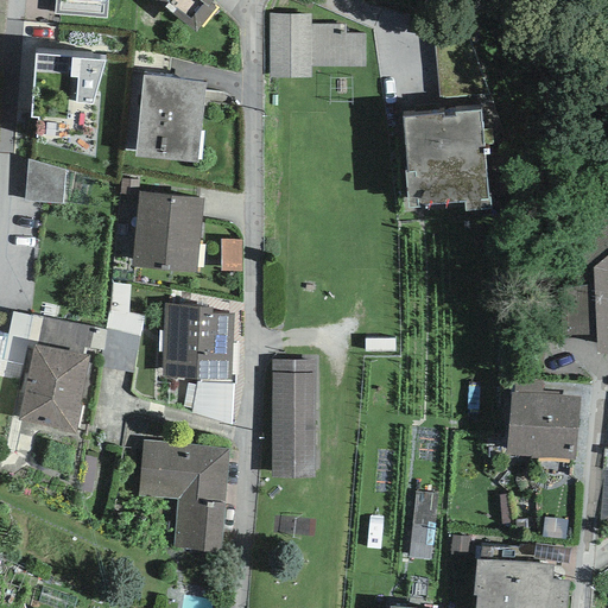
[(214,0),(154,0),(196,32),(216,8),(210,5),(214,0)]
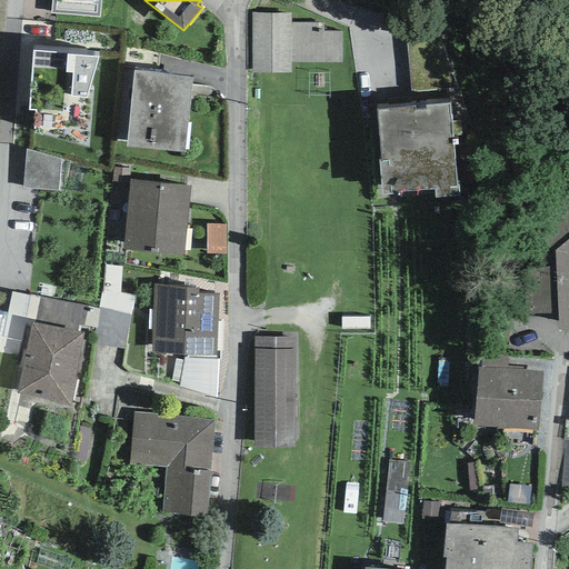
[(251,72),(290,72),(290,15),(252,13),(251,72)]
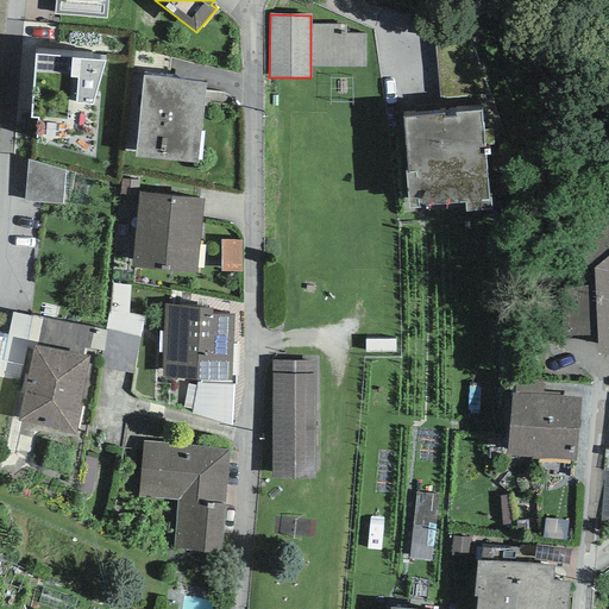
[(105,60),(36,55),(31,118),(37,118),(36,142),(94,159),(99,96),(94,95),(105,60)]
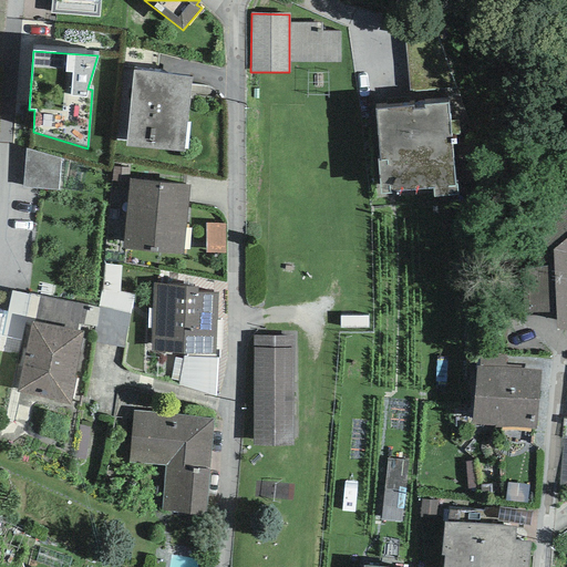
[(192,76),(133,70),(126,147),(185,152),(192,76)]
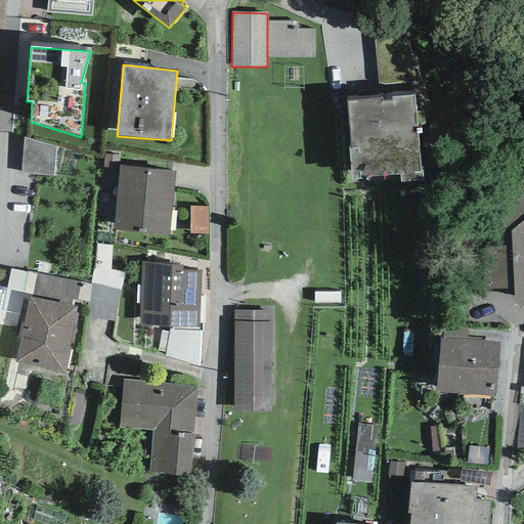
[(400,174),(401,182),(422,181),(422,172),(420,172),(416,124),(423,123),(422,113),(415,114),(412,96),(392,98),(393,102),(380,103),(380,100),(348,102),(352,148),(348,148),(351,180),(361,179),(360,177),(400,174)]
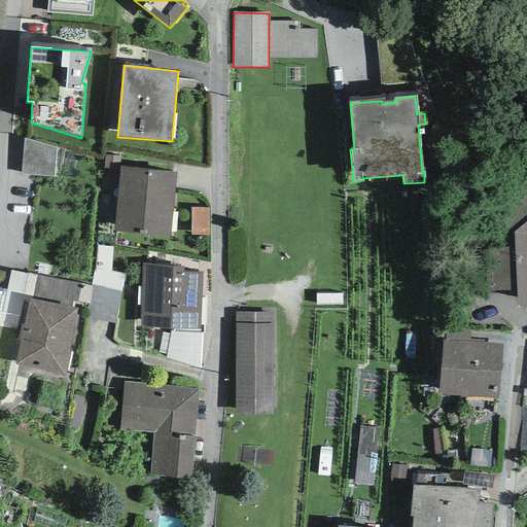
[(526,115),(514,131),(525,141),(526,138),(526,115)]
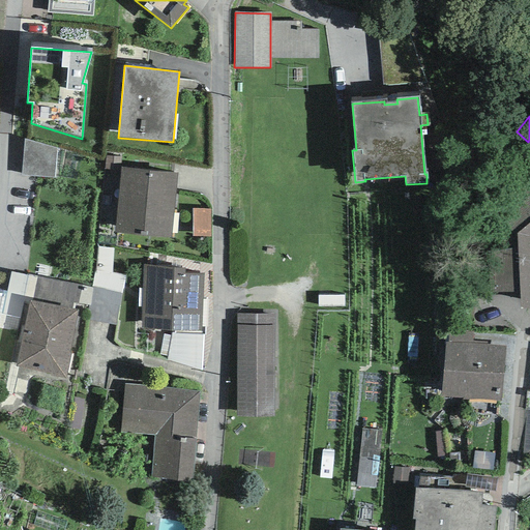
[(57,149),(24,139),(22,175),(55,178),(57,149)]
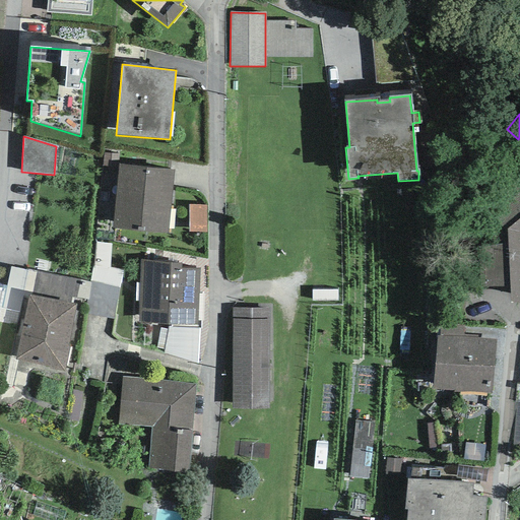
[(117,167),(117,165),(118,153),(104,152),(103,165),(117,167)]
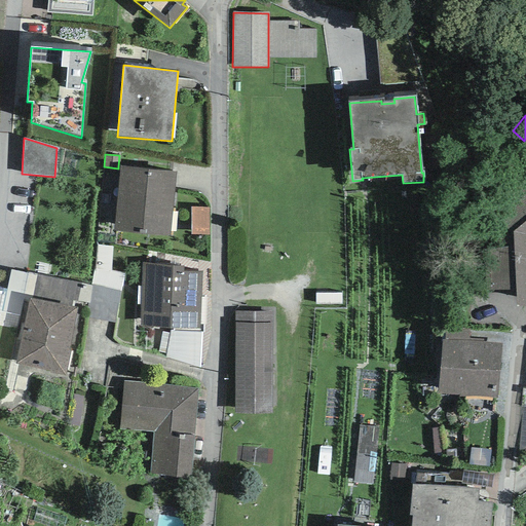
[(118,166),(118,168),(113,231),(170,236),(176,172),(118,166)]
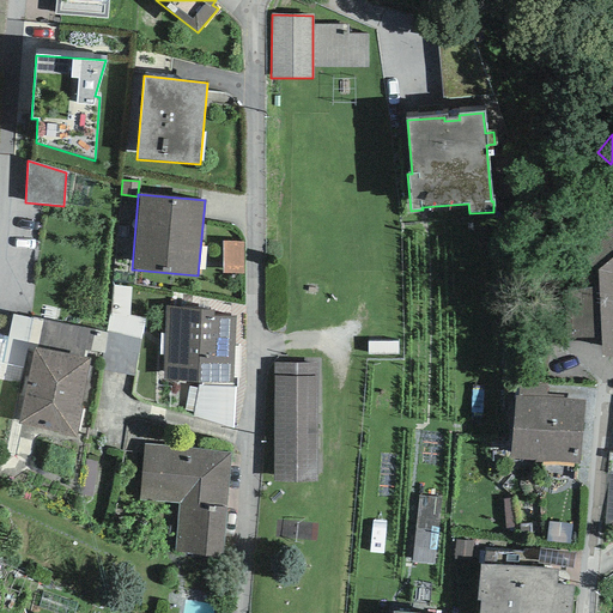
[(580,289),(565,291),(568,338),(601,338),(602,357),(612,356),(612,210),(572,243),(592,266),(580,275),(580,289)]
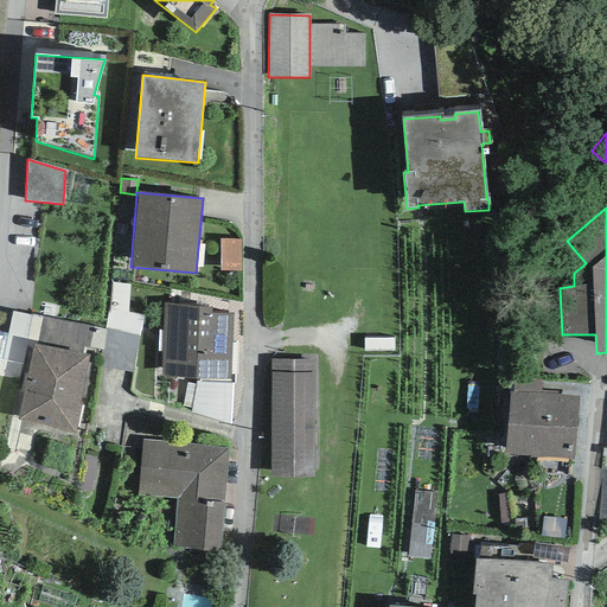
[(242,240),(221,240),(221,272),(241,272),(242,240)]
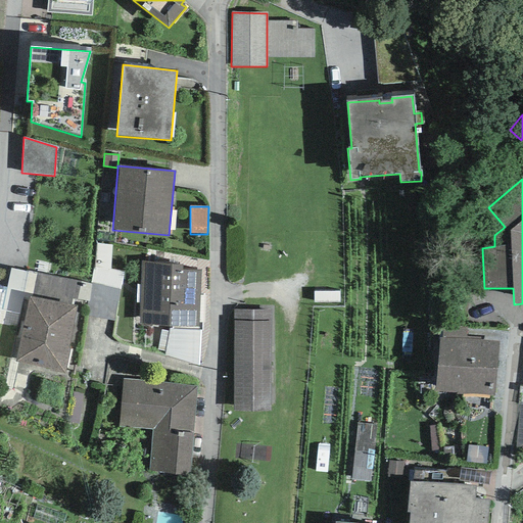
[(111,245),(96,243),(94,268),(93,269),(91,284),(120,290),(123,272),(110,269),(111,245)]
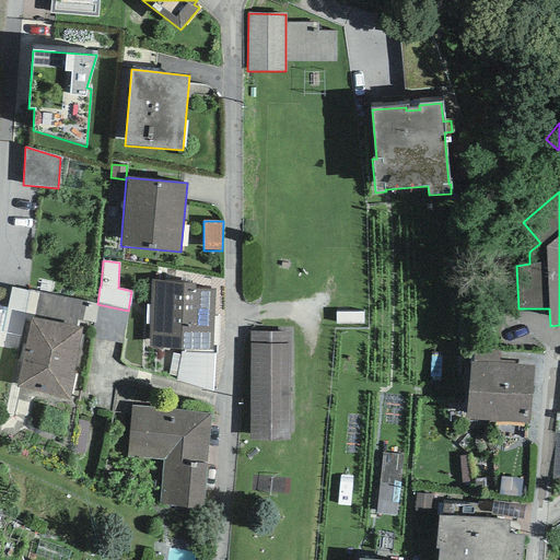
[(196,282),(151,280),(149,348),(212,351),(214,289),(196,289),(196,282)]
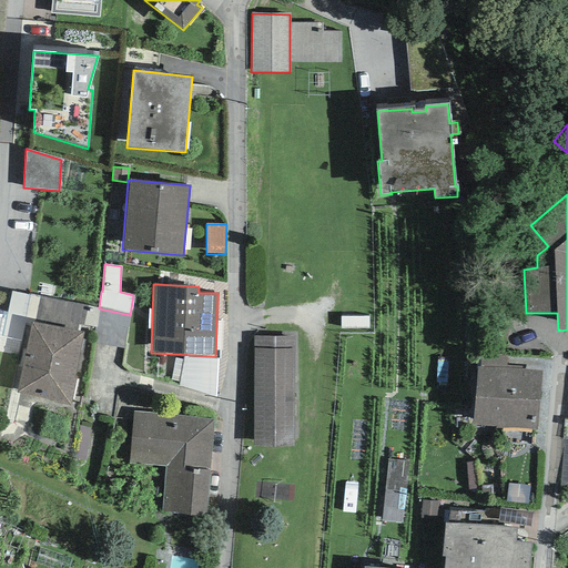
[(28,295),(12,292),(2,336),(27,342),(31,322),(34,323),(40,296),(29,293),(28,295)]
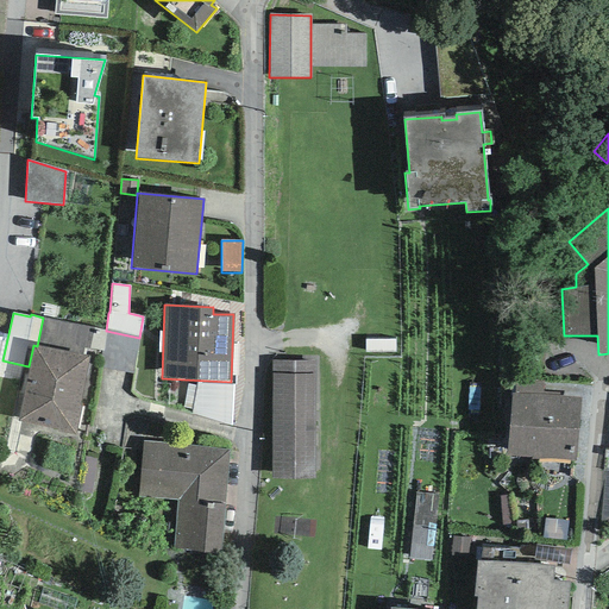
[(43,318),(37,346),(82,355),(83,347),(89,349),(94,327),(43,318)]
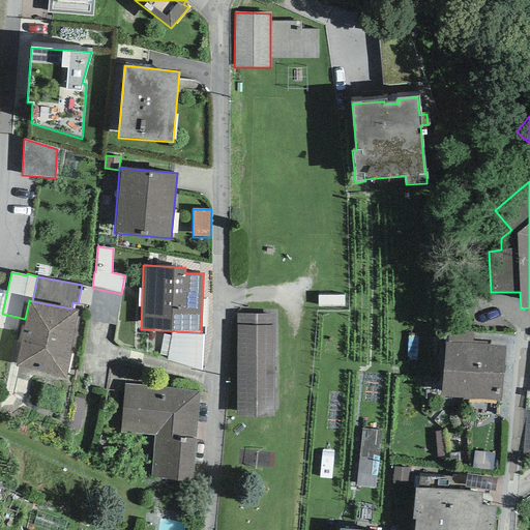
[(78,303),(90,306),(92,288),(82,285),(78,303)]
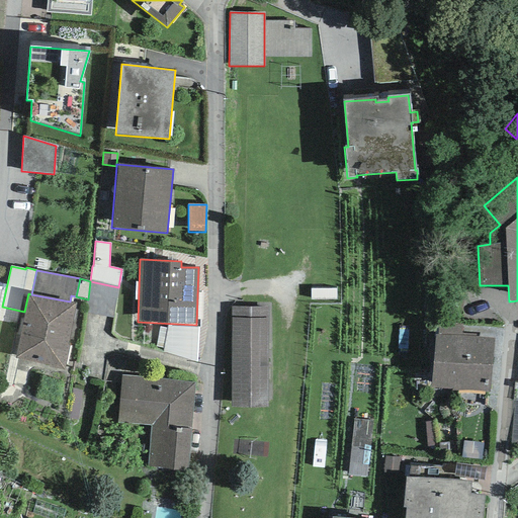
[(87,314),(113,318),(118,287),(90,281),(88,299),(87,314)]
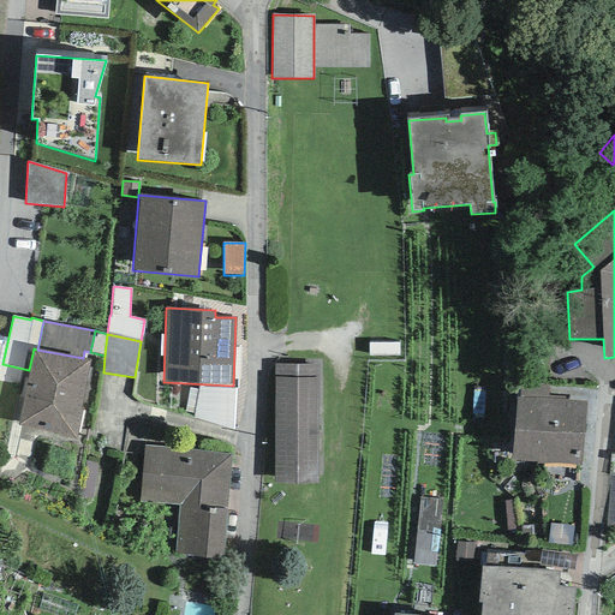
[(37,350),(34,348),(29,370),(18,425),(76,440),(90,359),(83,358),(37,350)]
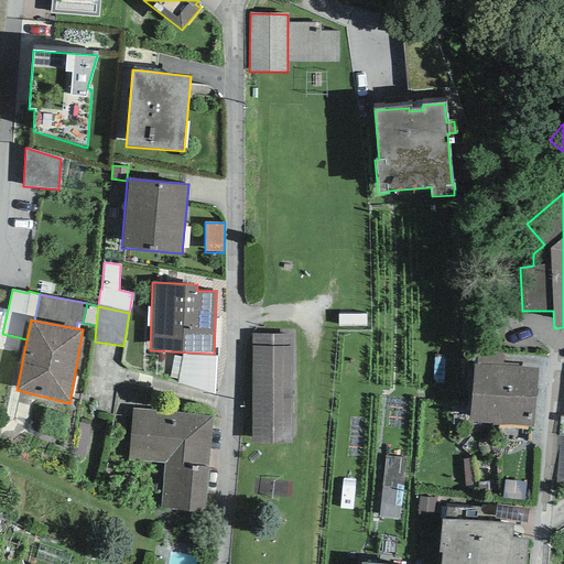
[(253,334),(253,443),(293,443),(294,334),(253,334)]
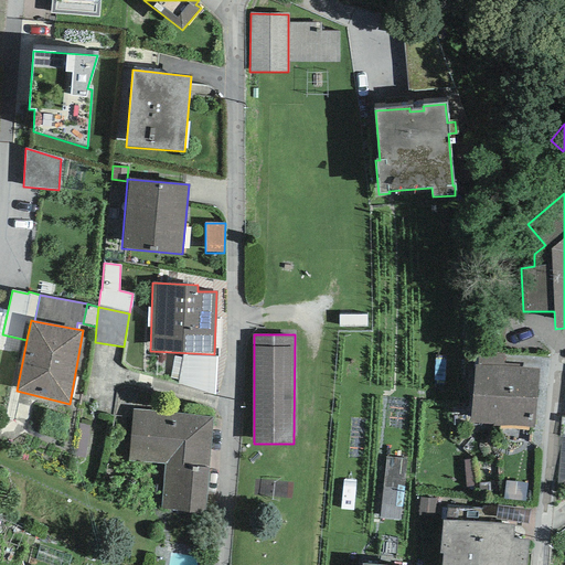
[(477,366),(519,368),(519,364),(503,364),(503,355),(478,354),(477,366)]
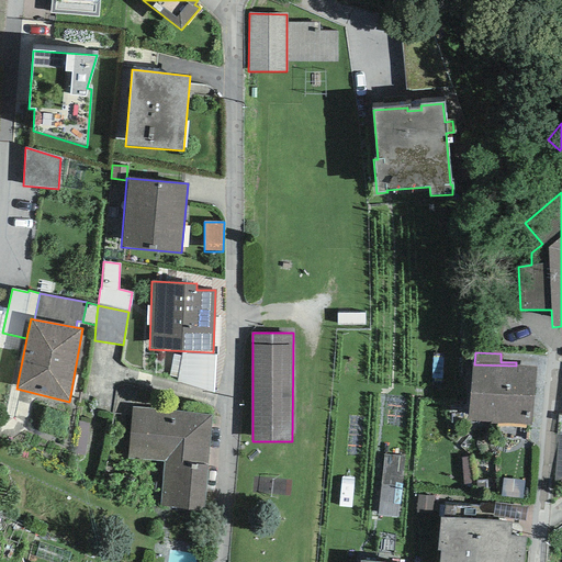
[(177,382),(214,393),(215,356),(181,353),(181,357),(177,378),(177,382)]
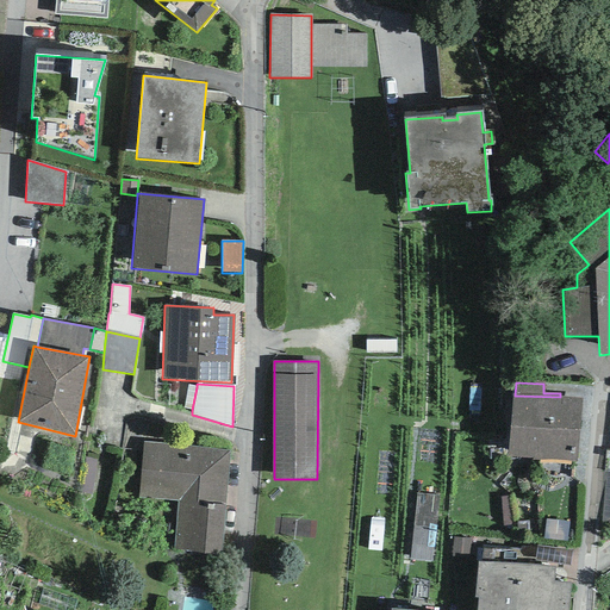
[(192,410),(197,387),(187,385),(184,408),(192,410)]
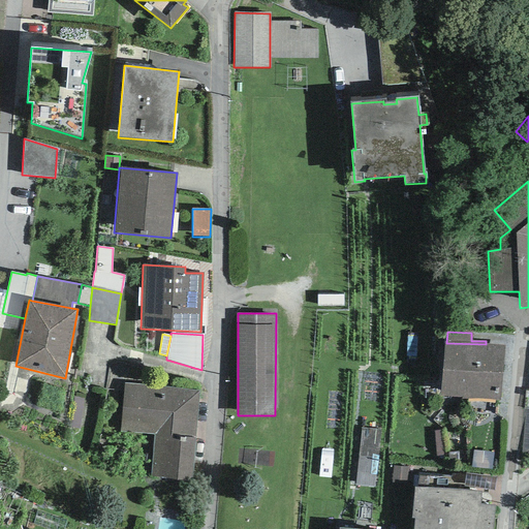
[(443,342),(440,396),(500,399),(503,345),(486,344),(446,343),(443,342)]
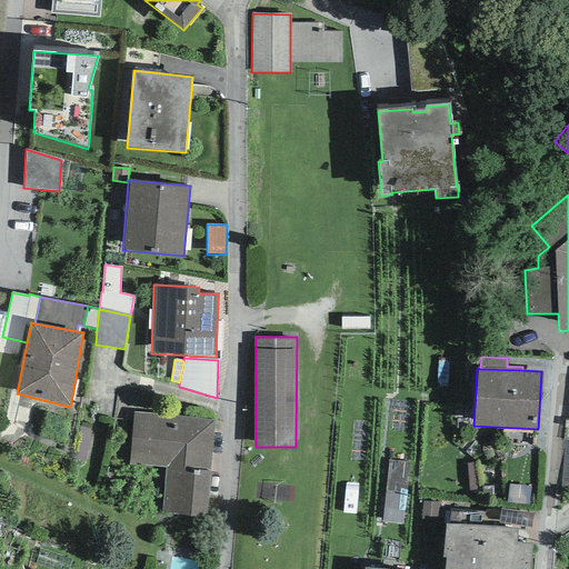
[(215,420),(135,413),(130,465),(166,467),(162,512),(207,517),(215,420)]
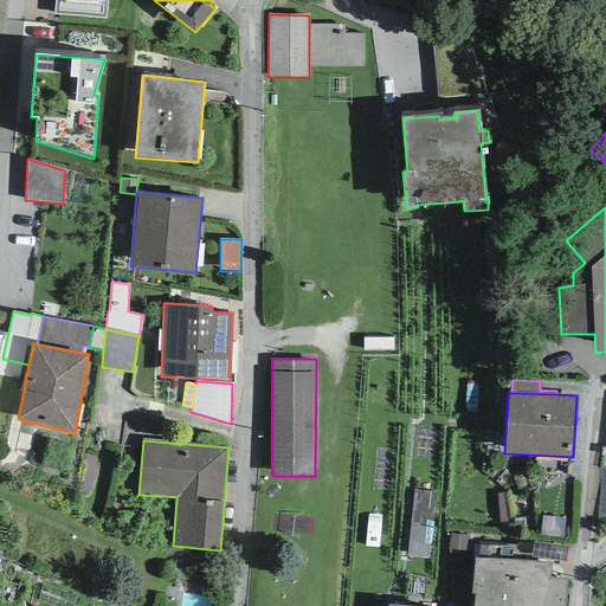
[(413,491),(406,556),(427,559),(434,494),(413,491)]
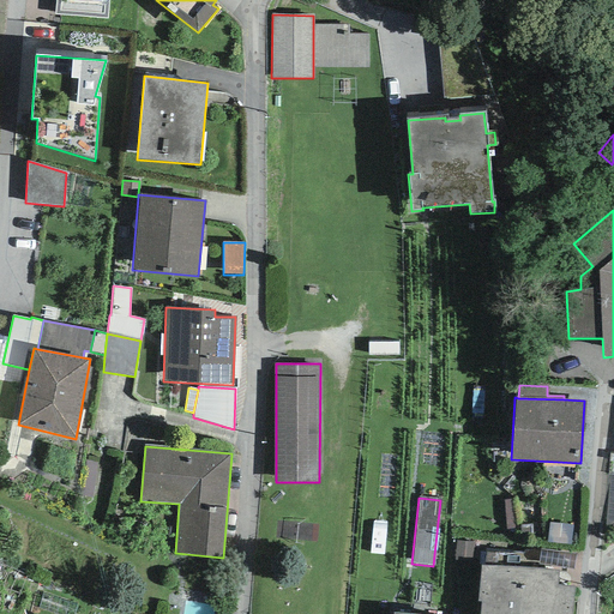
[(504,501),(506,530),(516,530),(515,500),(504,501)]
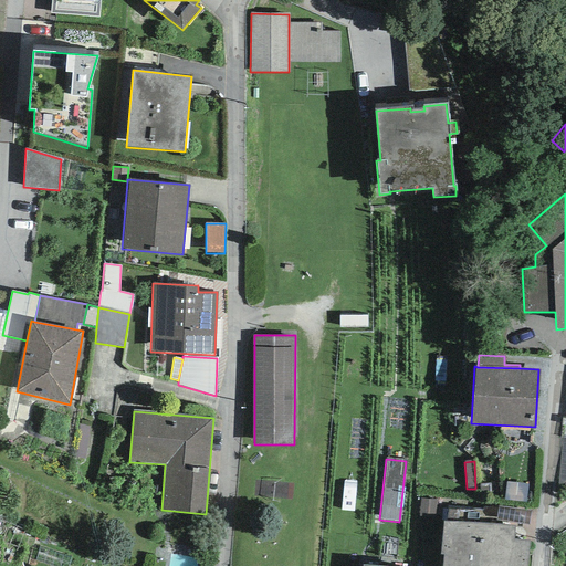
[(526,503),(528,483),(506,481),(505,501),(526,503)]
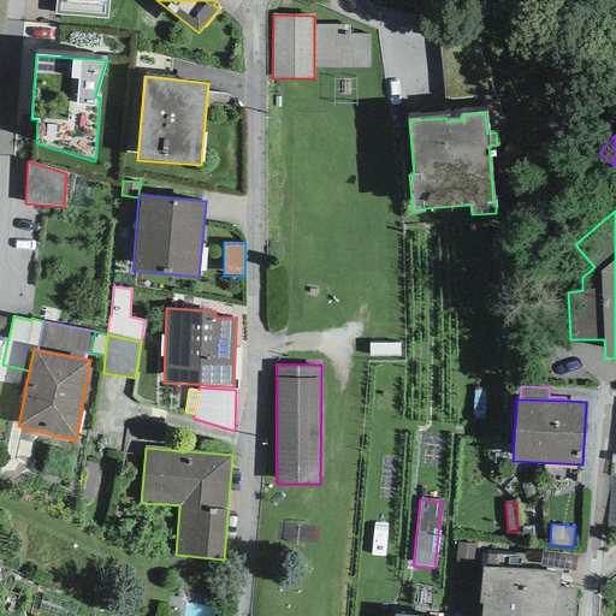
[(475,545),(457,543),(455,561),(473,563),(475,545)]
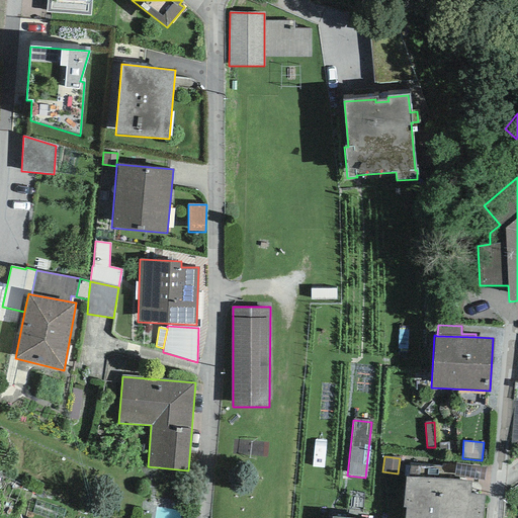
[(484,481),(486,467),(455,463),(454,476),(484,481)]
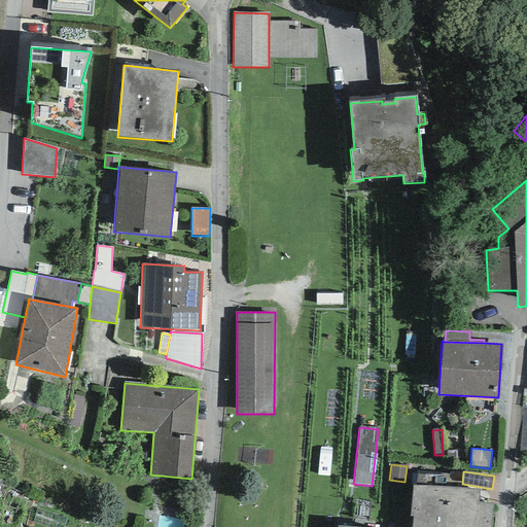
[(426,475),(411,475),(411,483),(425,484),(426,475)]
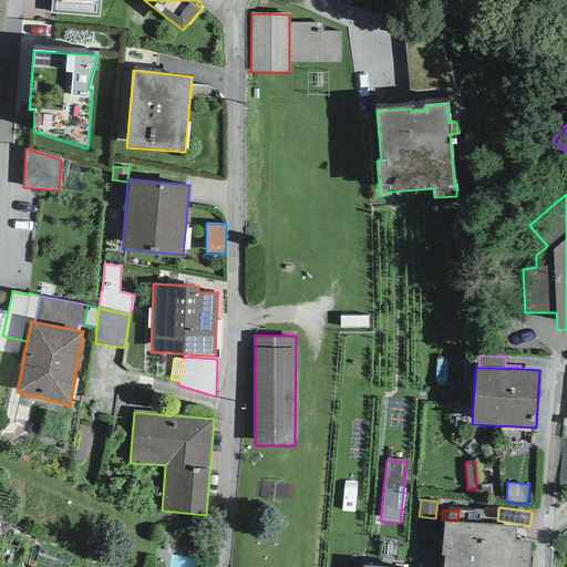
[(444,556),(442,566),(527,566),(531,542),(515,539),(515,527),(444,523),(441,556),(444,556)]
